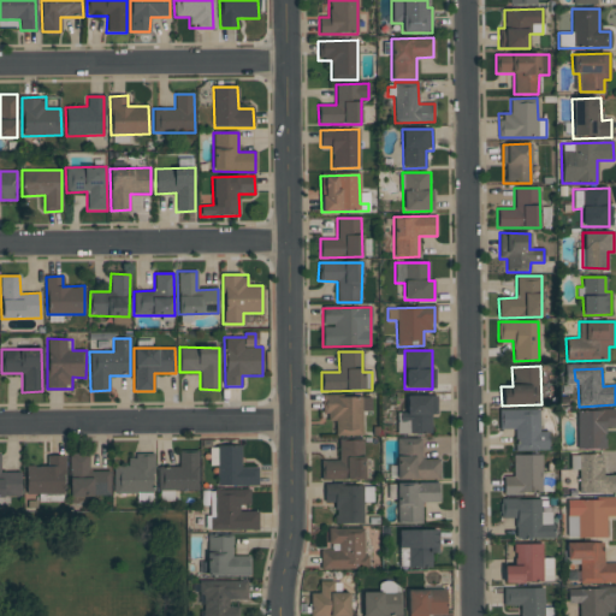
[(362,412),(371,412),(371,397),(324,396),(324,421),(335,421),(335,436),(362,436),(362,412)]
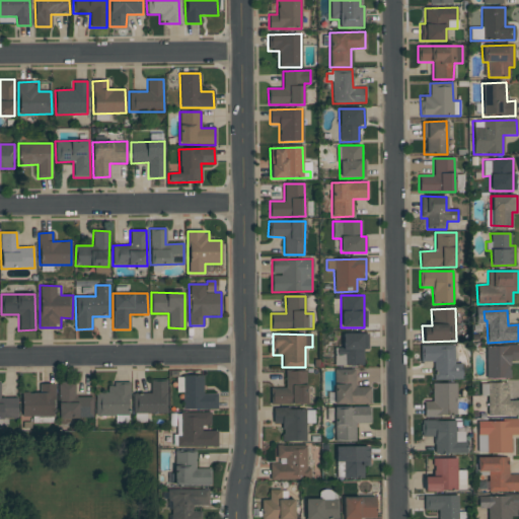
[(343,348),(335,348),(335,365),(363,366),(363,349),(368,349),(368,334),(343,334),(343,348)]
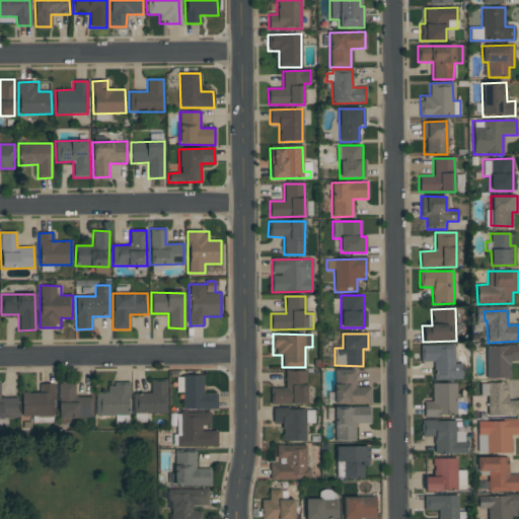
[(454,363),(454,345),(421,345),(421,362),(433,362),(434,380),(461,379),(461,363),(454,363)]
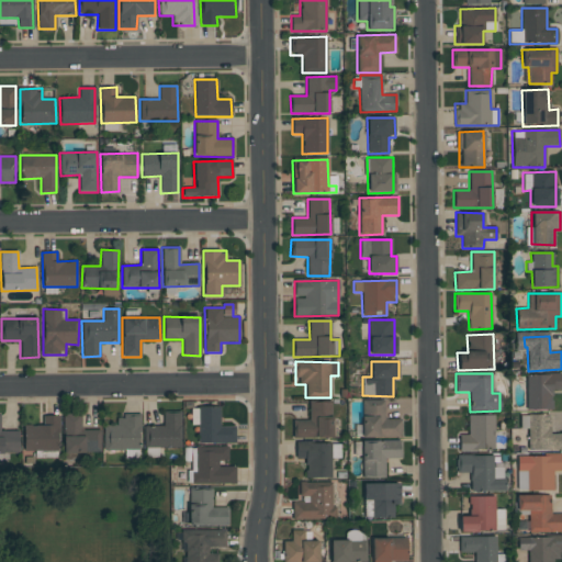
[(561,374),(526,374),(527,409),(552,409),(552,391),(561,391),(561,374)]
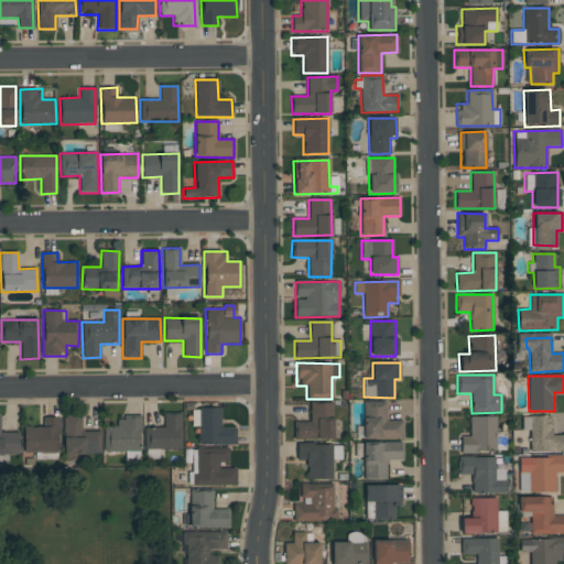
[(403,440),(403,421),(386,421),(386,401),(364,401),(362,438),(403,440)]
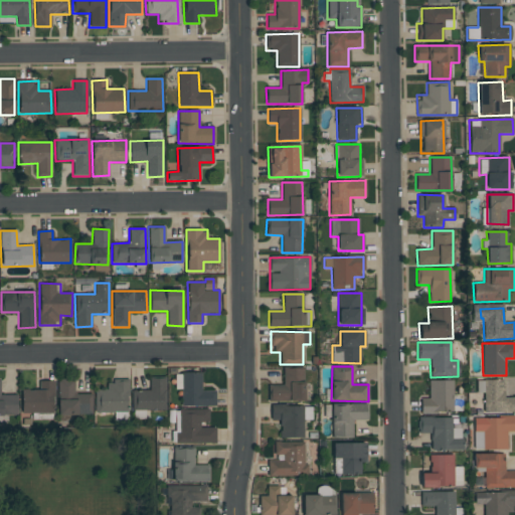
[(283,369),(283,385),(269,385),(269,401),(304,401),(303,368),(283,369)]
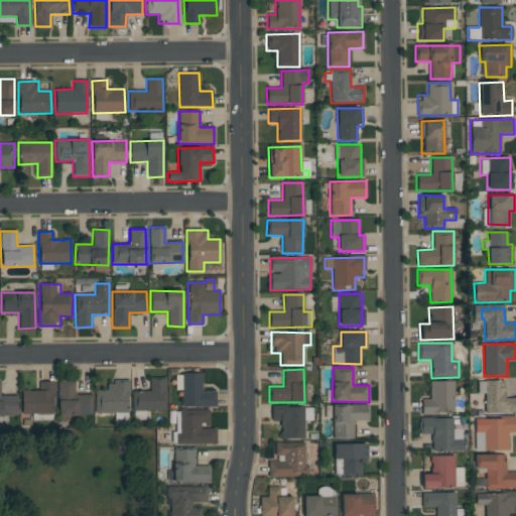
[(181,407),(216,406),(216,391),(202,391),(202,374),(174,374),(175,390),(181,390),(181,407)]
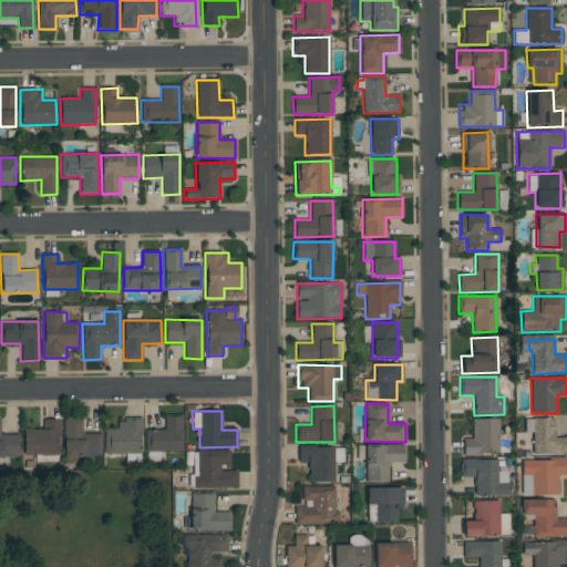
[(183,416),(164,416),(164,430),(145,430),(145,452),(183,452),(183,416)]
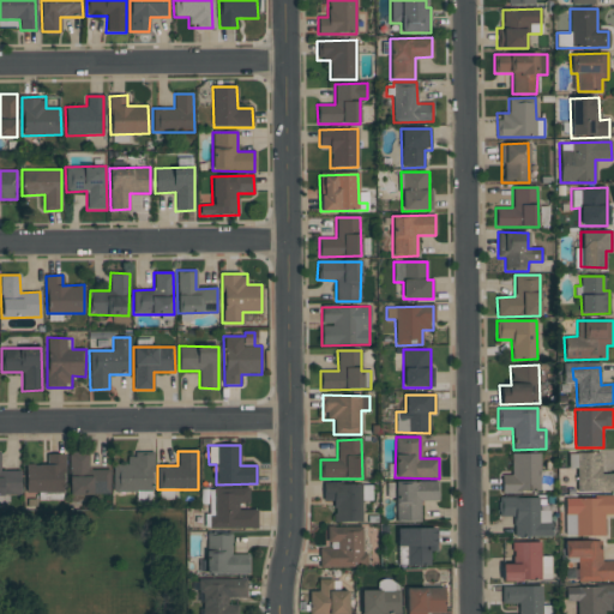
[(109,469),(89,470),(88,453),(68,453),(70,497),(110,494),(109,469)]
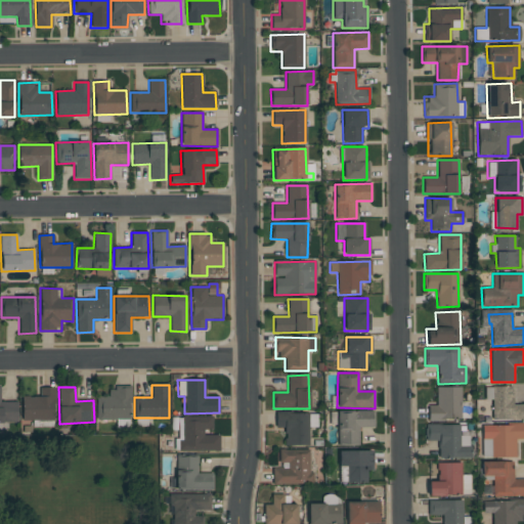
[(96,397),(96,420),(130,419),(130,387),(108,387),(108,397),(96,397)]
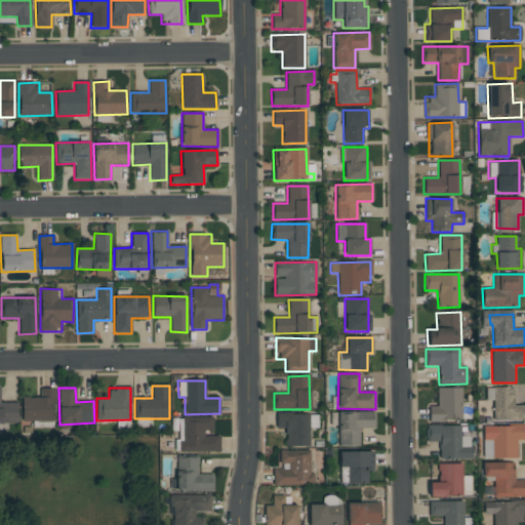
[(429,420),(471,419),(471,402),(461,402),(461,388),(437,388),(437,406),(429,406),(429,420)]
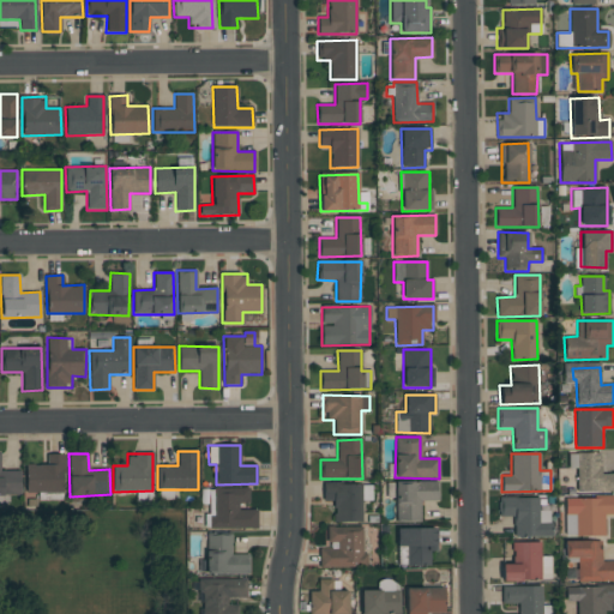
[(577,492),(613,491),(613,474),(600,474),(600,453),(569,453),(569,469),(577,469),(577,492)]
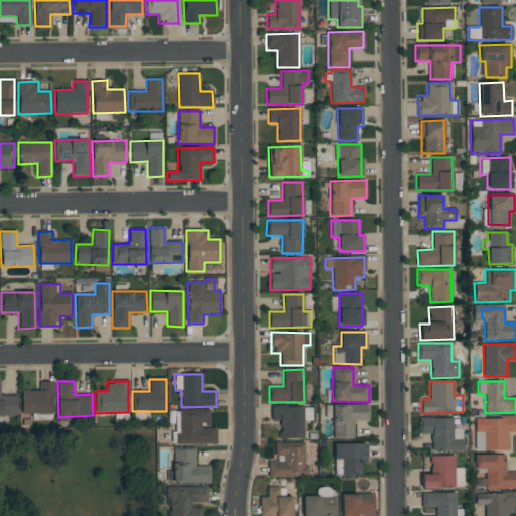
[(22,414),(54,413),(53,382),(38,382),(39,390),(21,391),(22,414)]
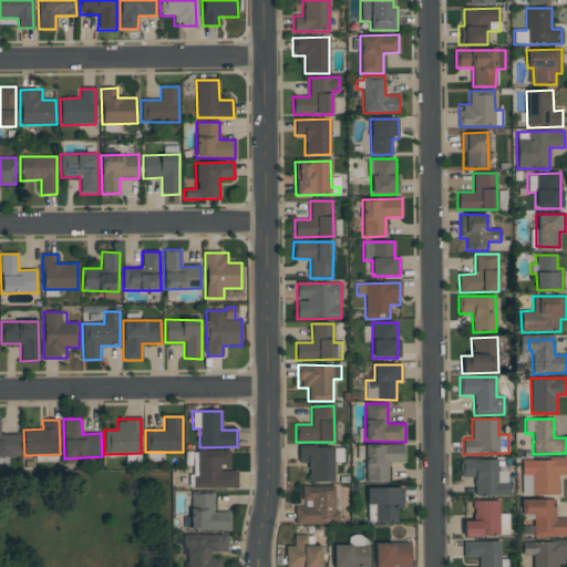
[(0,465),(8,466),(8,456),(19,456),(19,434),(0,434),(0,465)]
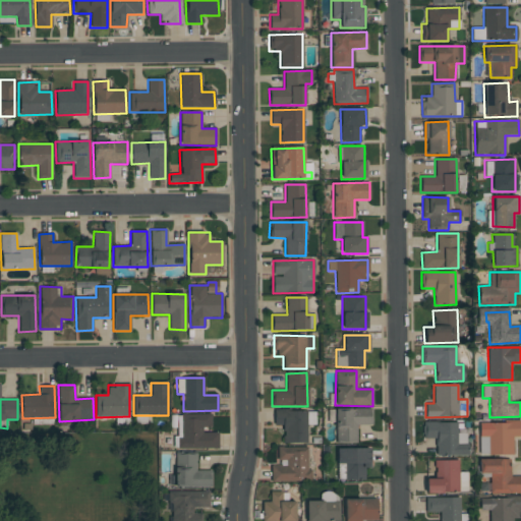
[(336,443),(357,442),(356,425),(371,424),(370,409),(335,410),(336,443)]
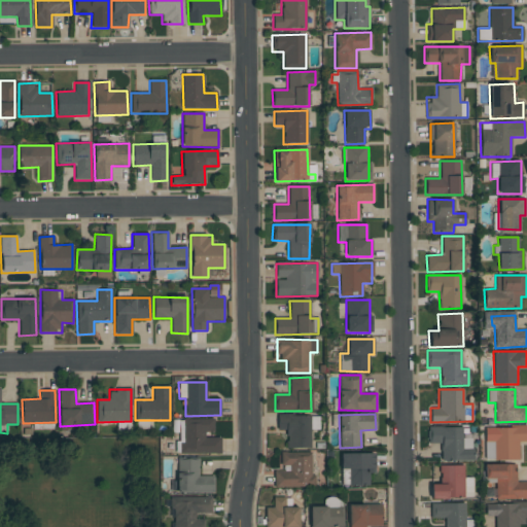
[(319,416),(277,416),(277,430),(286,430),(286,448),(311,448),(311,429),(319,429),(319,416)]
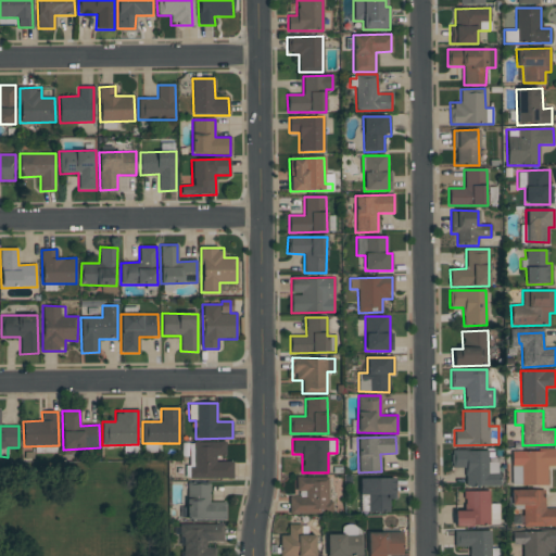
[(226,442),(188,442),(188,479),(232,479),(232,462),(216,462),(216,456),(225,456),(226,442)]
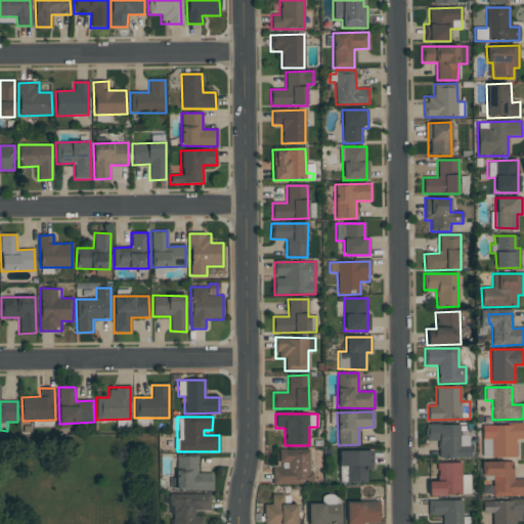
[(482,425),(482,457),(516,456),(516,439),(523,439),(523,424),(482,425)]
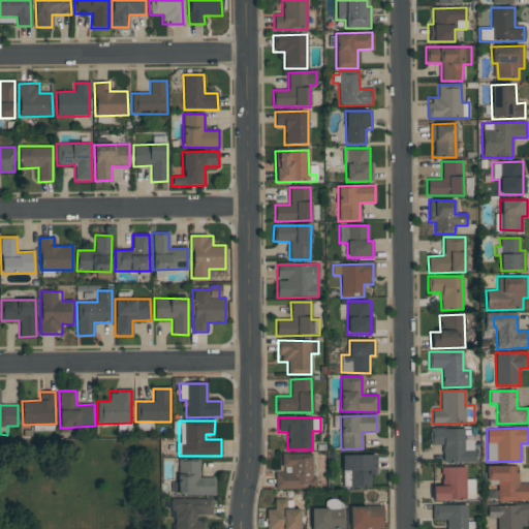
[(464,429),(429,429),(430,444),(442,444),(443,463),(474,462),(474,440),(464,440),(464,429)]
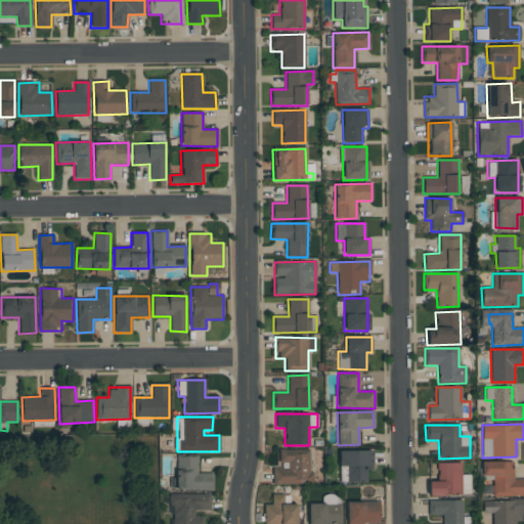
[(272,484),(310,484),(310,449),(277,450),(278,467),(272,467),(272,484)]
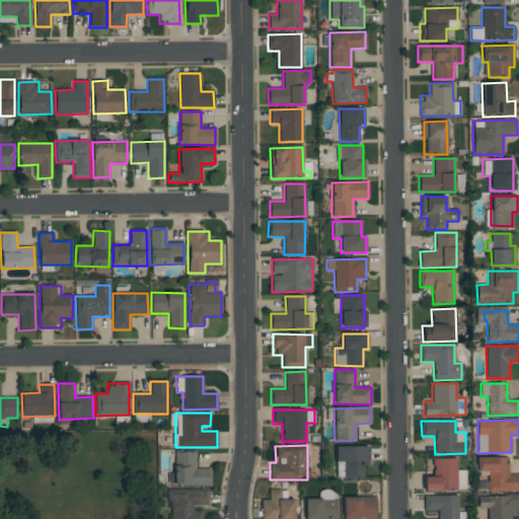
[(368,447),(337,446),(336,477),(363,478),(364,466),(368,466),(368,447)]
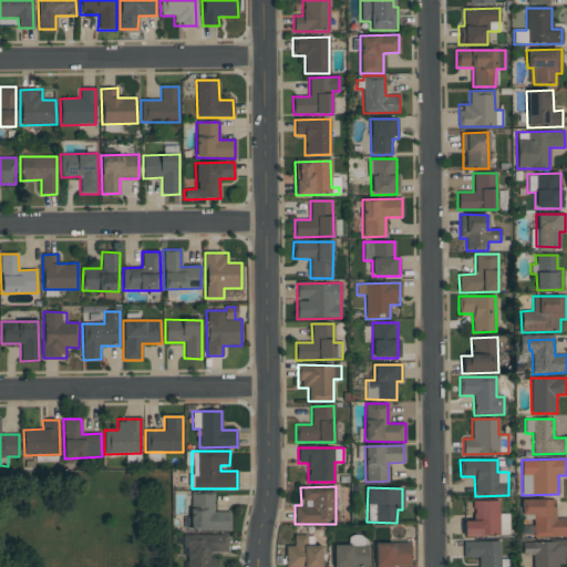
[(214,495),(191,494),(189,531),(229,531),(229,513),(214,512),(214,495)]
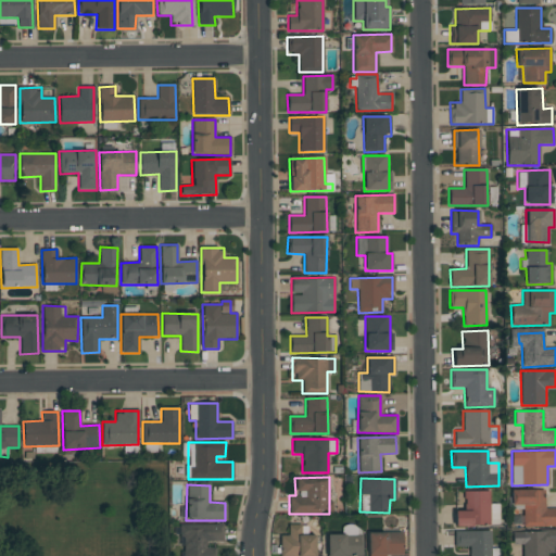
[(555,526),(555,508),(543,508),(543,490),(510,490),(510,505),(522,505),(522,527),(555,526)]
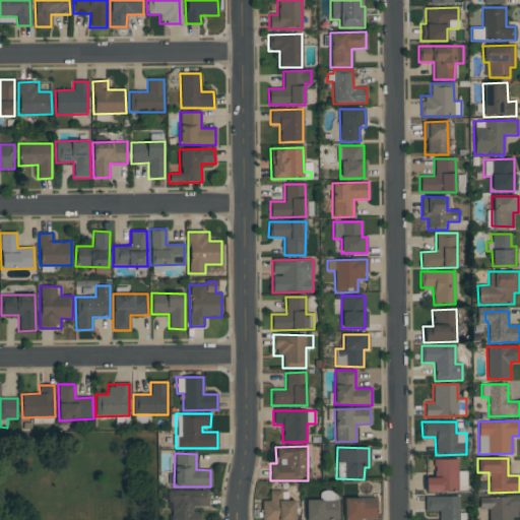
[(457,460),(434,459),(434,477),(426,477),(425,492),(466,492),(466,471),(457,471),(457,460)]
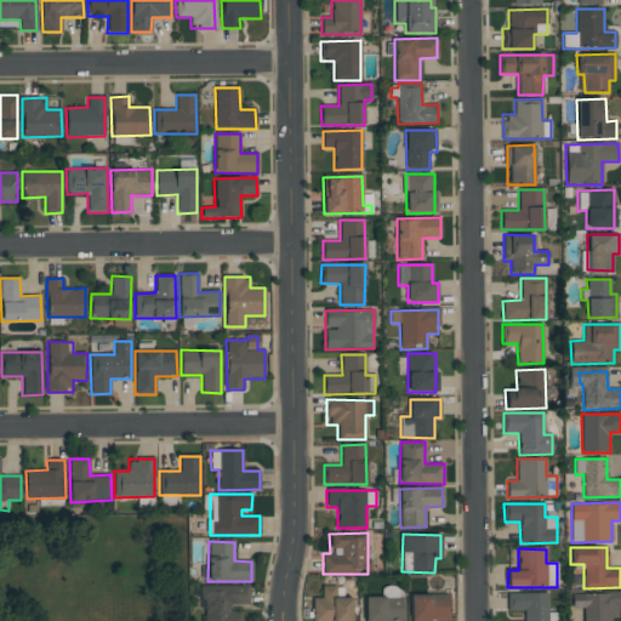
[(201,586),(201,620),(240,620),(240,611),(231,611),(231,605),(249,604),(249,586),(201,586)]
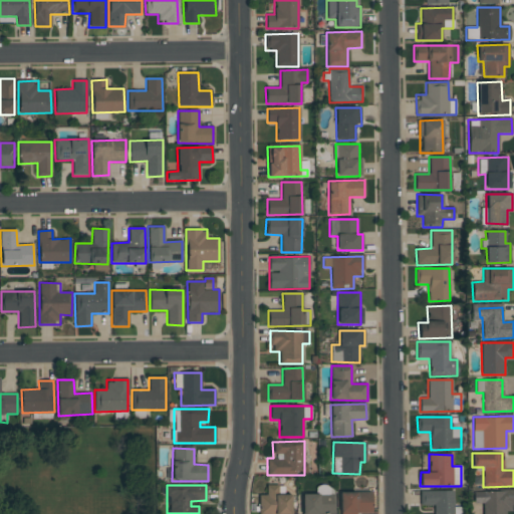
[(290,513),(290,494),(279,495),(279,485),(266,485),(266,495),(259,495),(259,513),(290,513)]
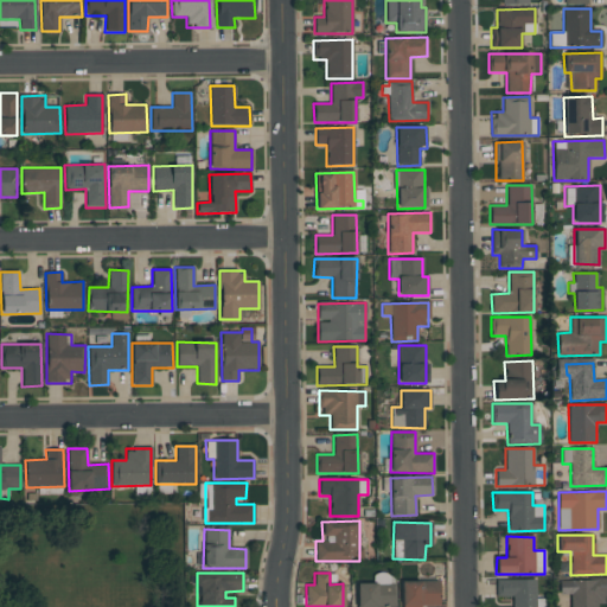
[(374,583),(357,583),(357,606),(377,606),(378,606),(395,606),(395,574),(374,574),(374,583)]
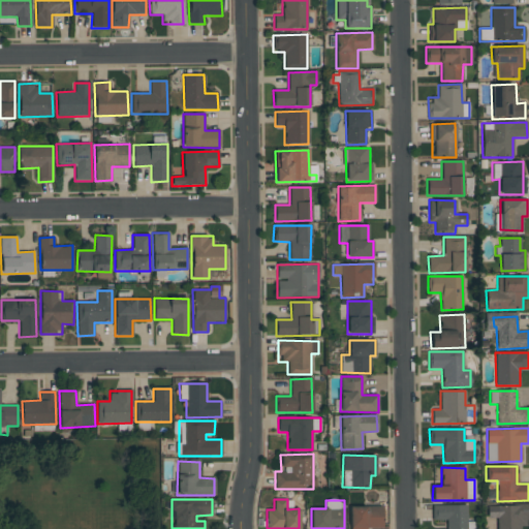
[(466,505),(432,504),(432,520),(446,521),(445,528),(473,528),(474,522),(466,522),(466,505)]
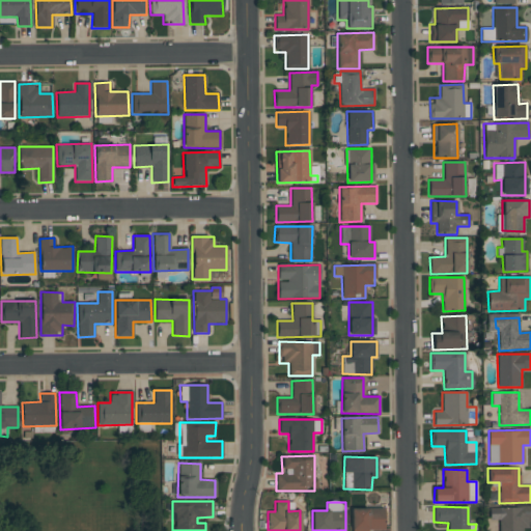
[(498,530),(523,530),(523,528),(530,528),(530,512),(530,507),(490,507),(488,521),(499,521),(498,530)]
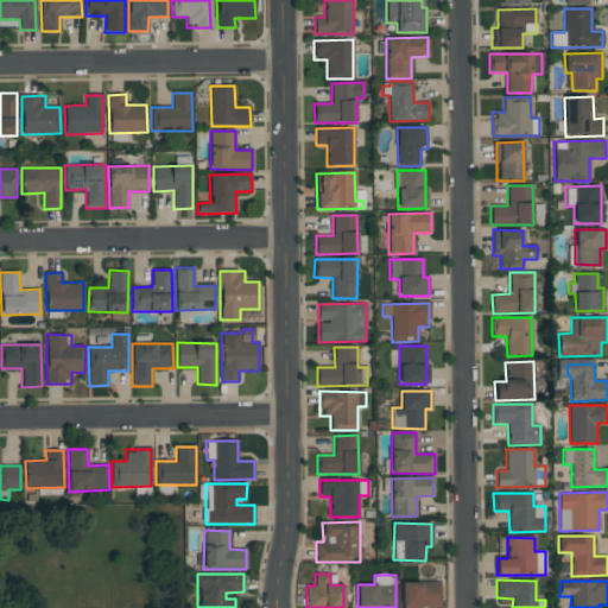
[(439,582),(401,583),(401,607),(420,607),(422,607),(439,606),(439,582)]
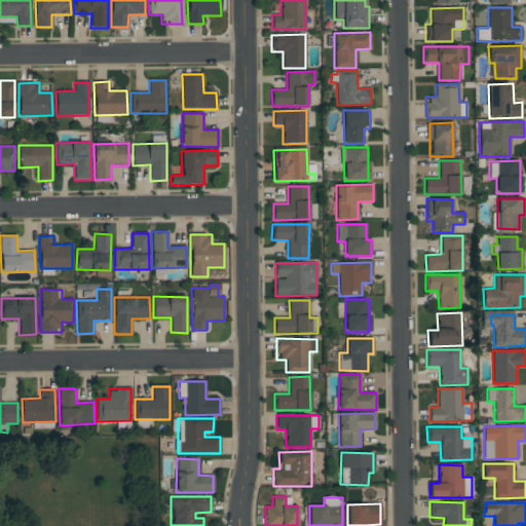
All buildings are outlined.
